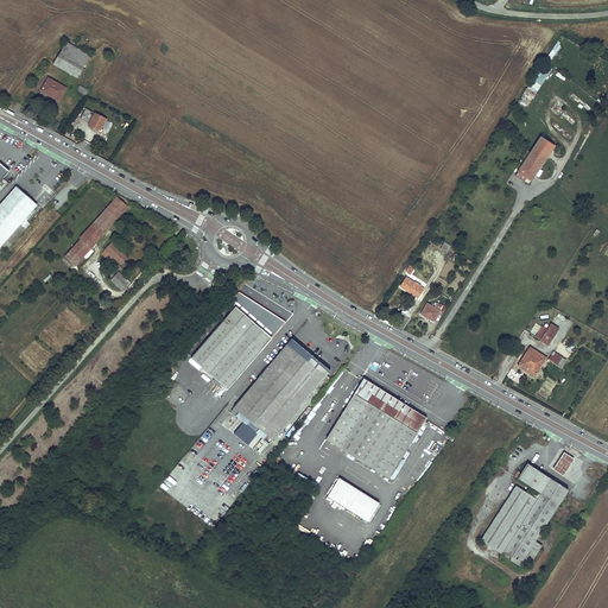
[(90,56),(67,42),(54,64),(69,74),(77,59),(86,63),(90,56)]
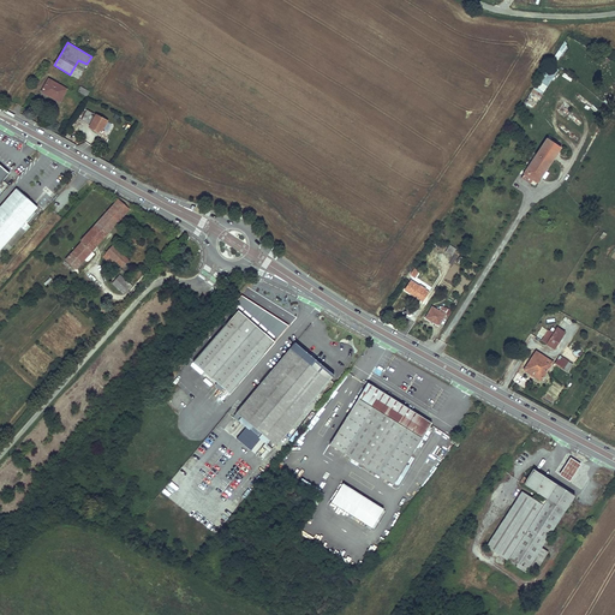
[(87,64),(78,60),(70,75),(78,78),(87,64)]
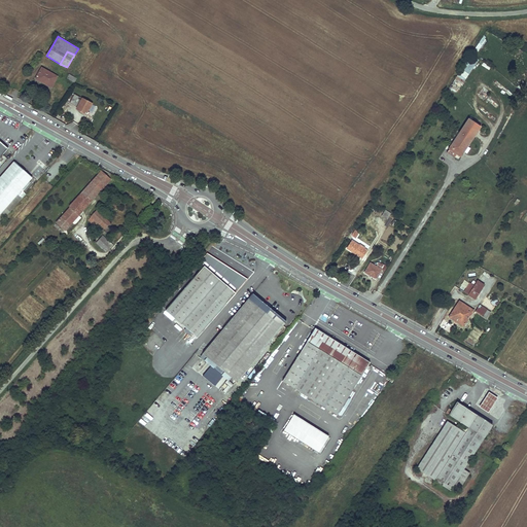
[(457,76),(465,81),(478,60),(470,56),(457,76)]
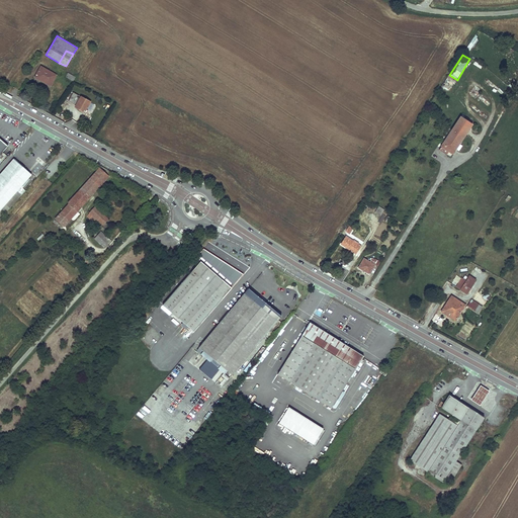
[(57,76),(41,67),(36,76),(42,80),(41,82),(51,86),(57,76)]
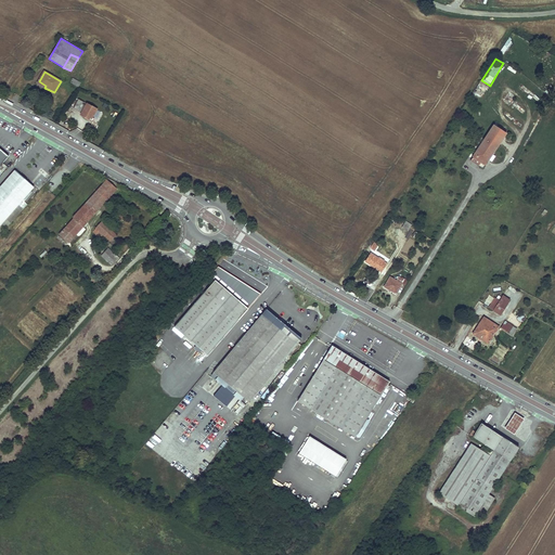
[(98,110),(79,100),(74,110),(79,112),(80,111),(82,112),(80,115),(86,118),(86,119),(92,123),(94,119),(92,118),(98,110)]
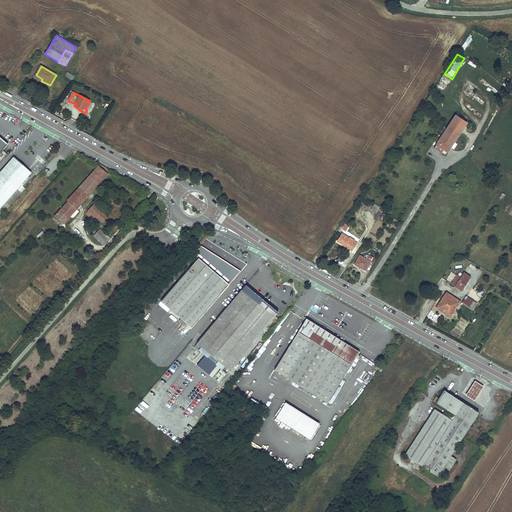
[(467,124),(456,116),(439,140),(440,141),(439,143),(445,147),(447,145),(451,148),(467,124)]
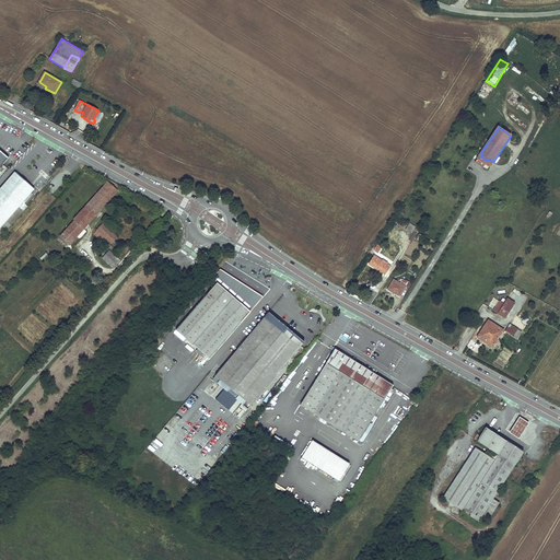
[(481,154),(480,153),(478,158),(490,166),(493,162),(489,159),(487,161),(480,156),(481,154)]
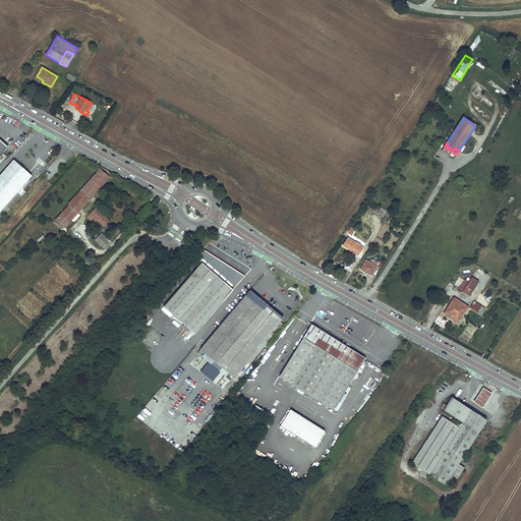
[(18,164),(14,160),(0,175),(0,211),(32,176),(18,164)]
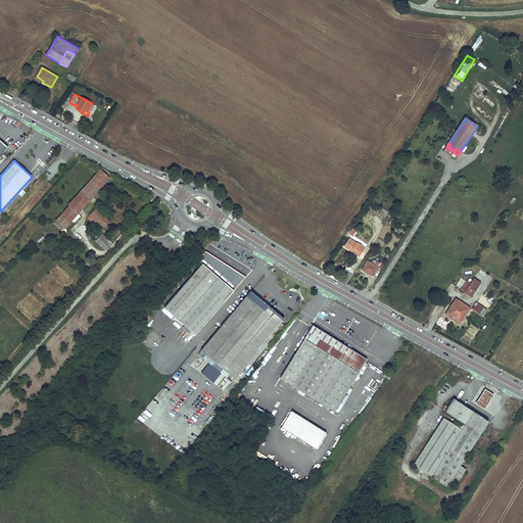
[(21,160),(18,164),(32,177),(35,173),(21,160)]
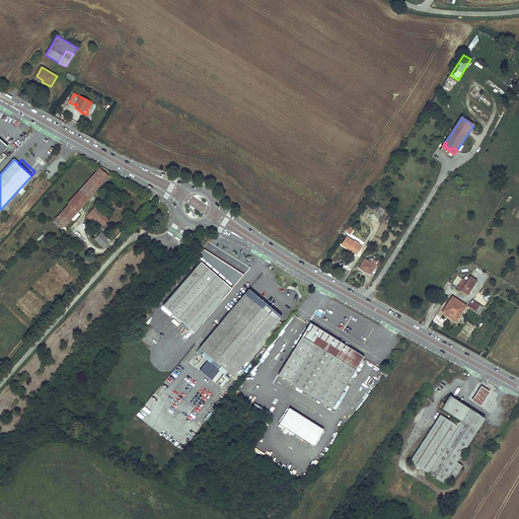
[(99,168),(84,186),(93,195),(109,176),(99,168)]
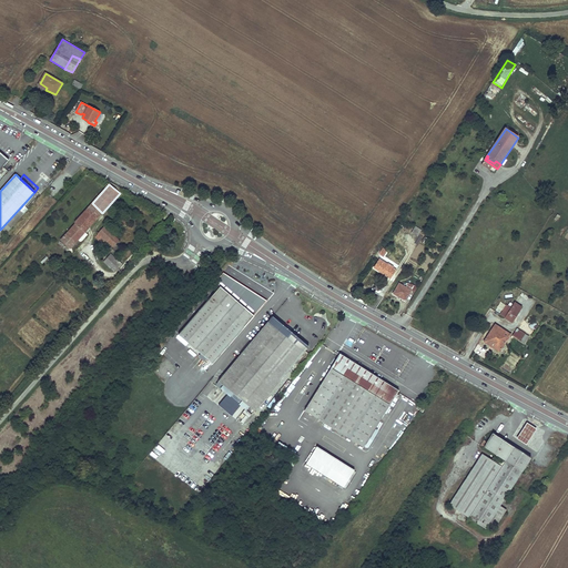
[(102,213),(92,203),(74,222),(75,223),(85,232),(102,213)]
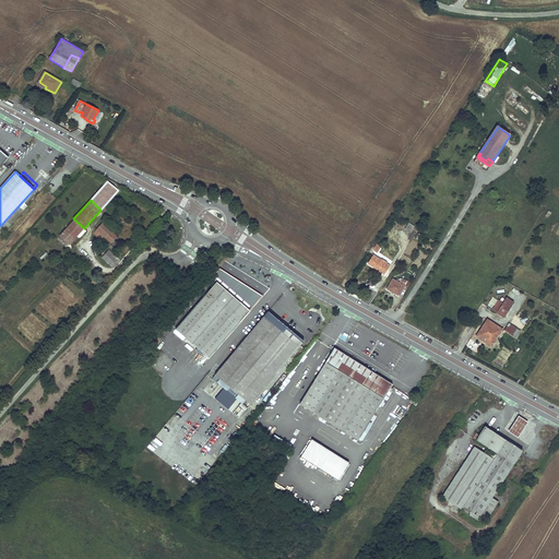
[(122,211),(115,217),(120,224),(123,221),(122,218),(126,215),(122,212),(122,211)]
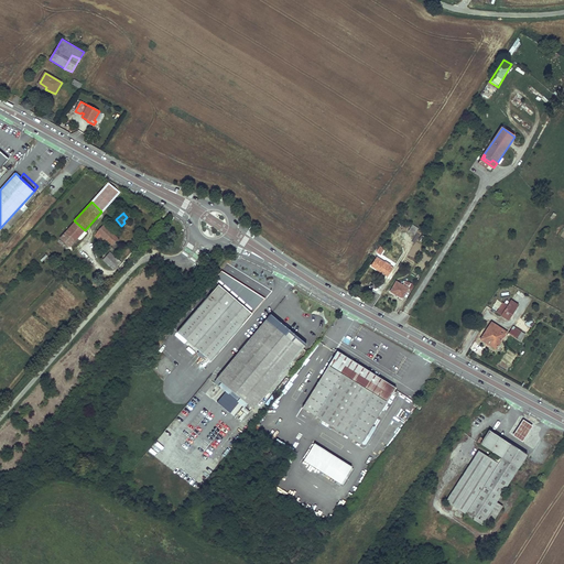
[(75,221),(61,238),(69,247),(85,230),(75,221)]
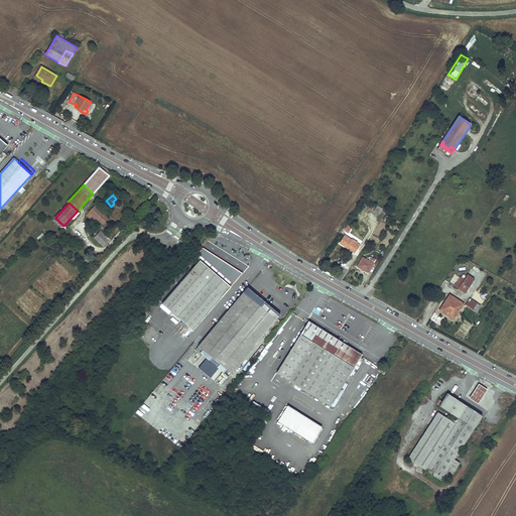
[(90,212),(87,216),(93,222),(96,219),(103,225),(105,222),(100,217),(103,213),(94,206),(89,212),(90,212)]
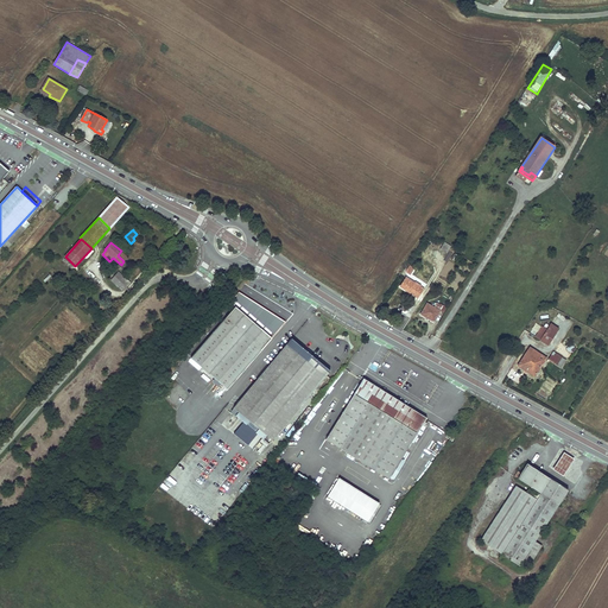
[(121,251),(118,255),(124,261),(127,258),(121,251)]
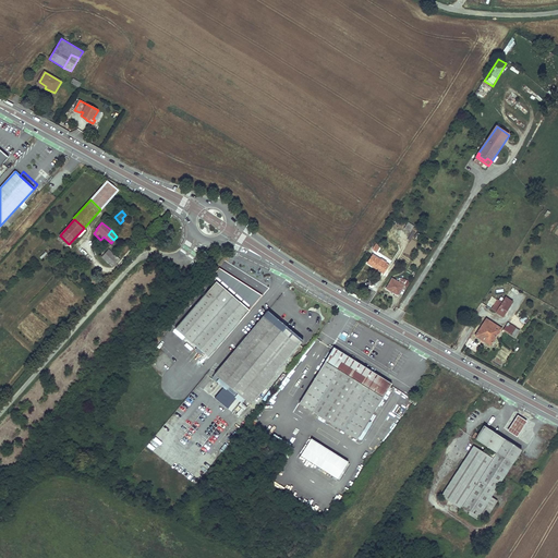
[(108,250),(101,256),(110,264),(116,257),(116,256),(108,250)]
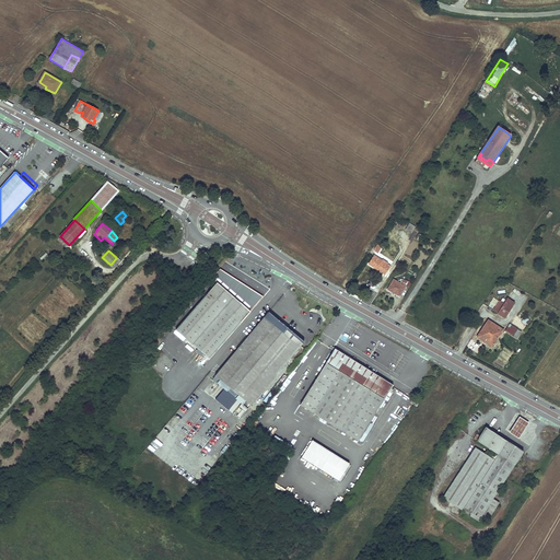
[(382,260),(374,256),(369,264),(385,275),(391,266),(387,264),(388,264),(383,260),(382,260)]
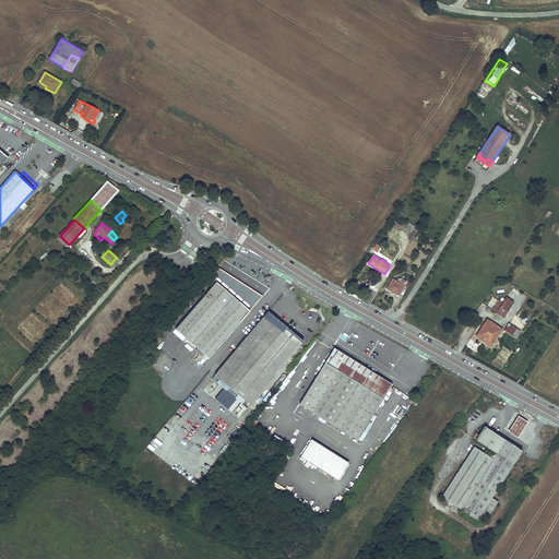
[(116,258),(110,264),(114,266),(119,260),(116,258)]
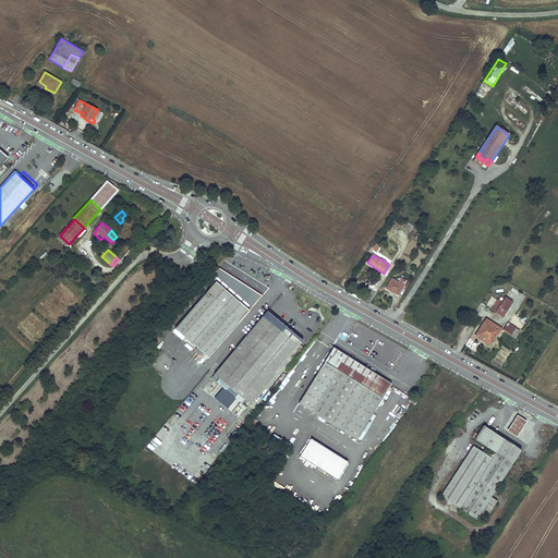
[(216,282),(250,311),(263,296),(221,270),(219,269),(211,278),(214,280),(216,282)]
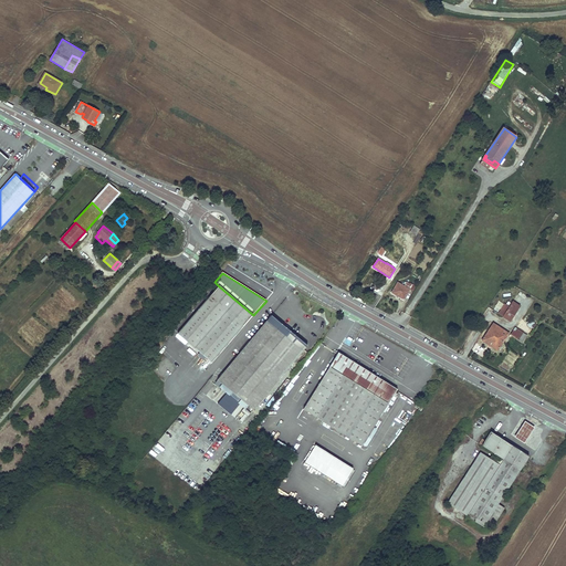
[(413,291),(417,285),(413,284),(412,285),(407,282),(405,286),(398,283),(392,293),(405,300),(410,290),(413,291)]
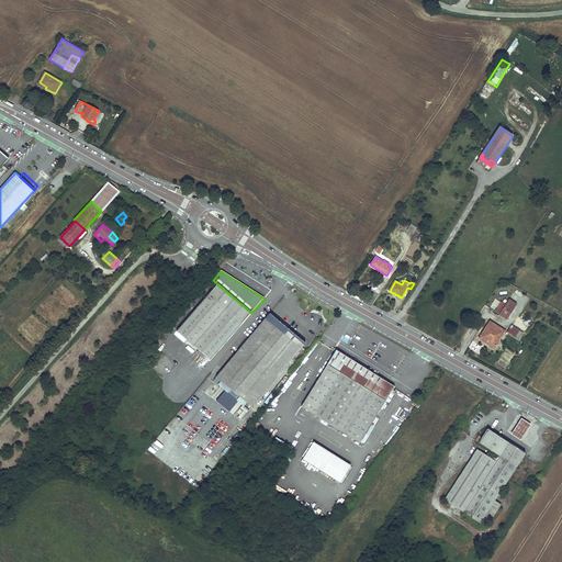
[(217,284),(177,330),(210,360),(251,313),(217,284)]
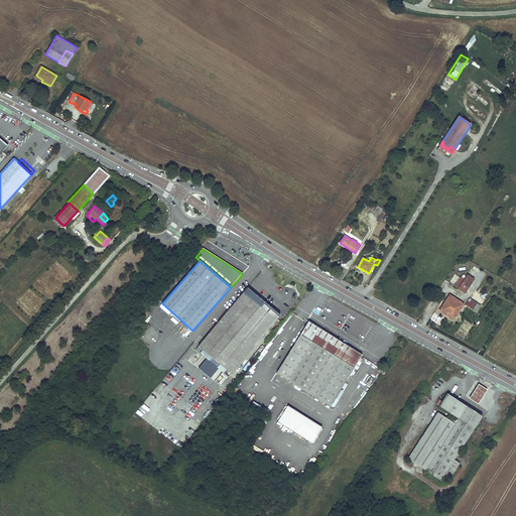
[(475,279),(469,275),(460,288),(466,292),(475,279)]
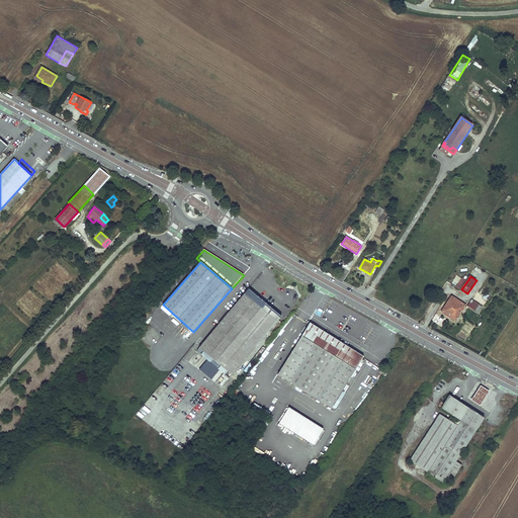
[(280,317),(247,290),(199,348),(195,353),(199,356),(201,353),(203,355),(201,357),(205,362),(198,371),(210,381),(211,380),(214,382),(222,374),(224,376),(226,374),(230,378),(233,375),(277,321),(280,317)]
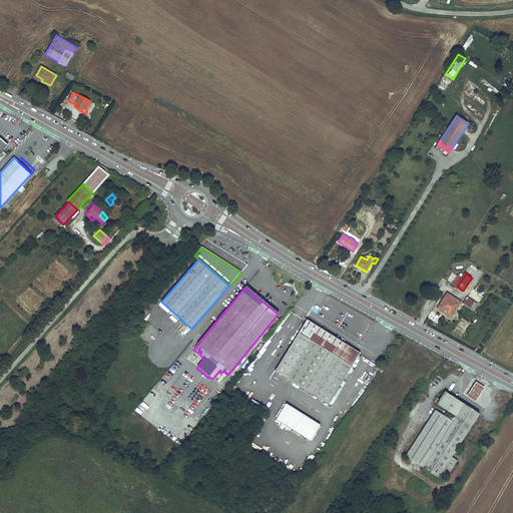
[(477,294),(481,299),(486,296),(483,291),(477,294)]
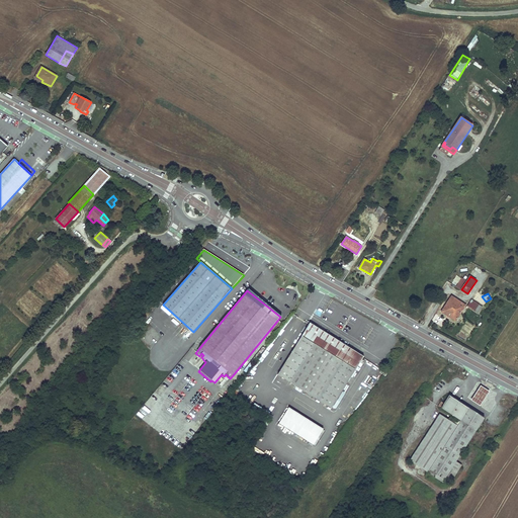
[(453,296),(452,296),(442,312),(456,321),(466,306),(453,296)]
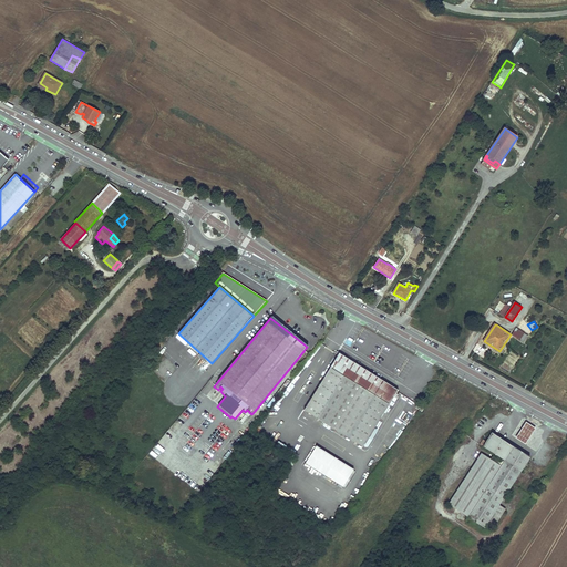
[(528,336),(516,329),(513,334),(513,336),(524,343),(528,336)]
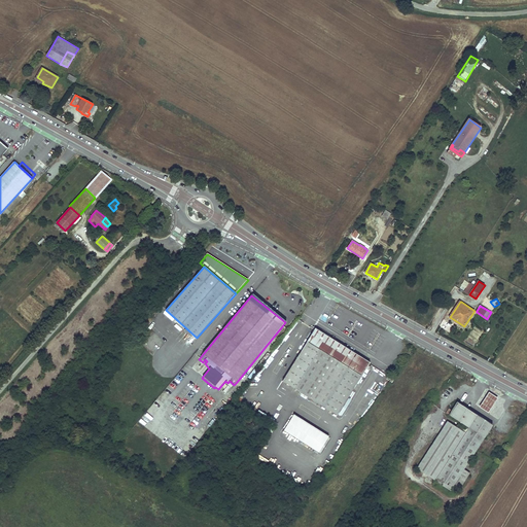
[(316,328),(283,380),(337,415),(370,362),(316,328)]
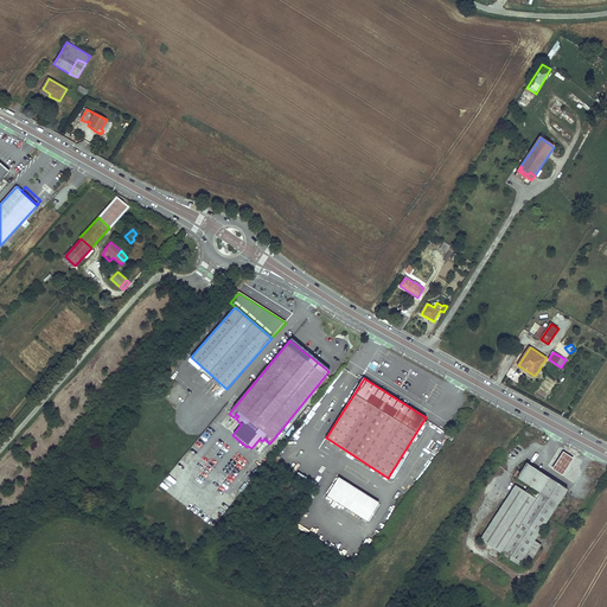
[(264,447),(259,442),(251,449),(259,455),(264,447)]
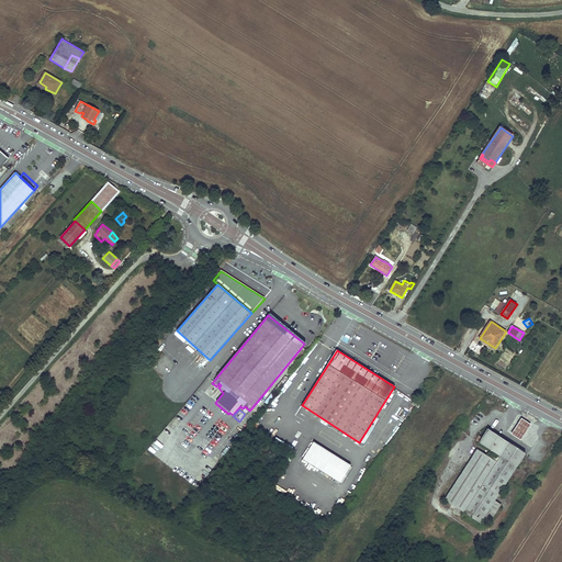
[(516,426),(512,434),(520,440),(526,431),(530,425),(521,418),(516,426)]
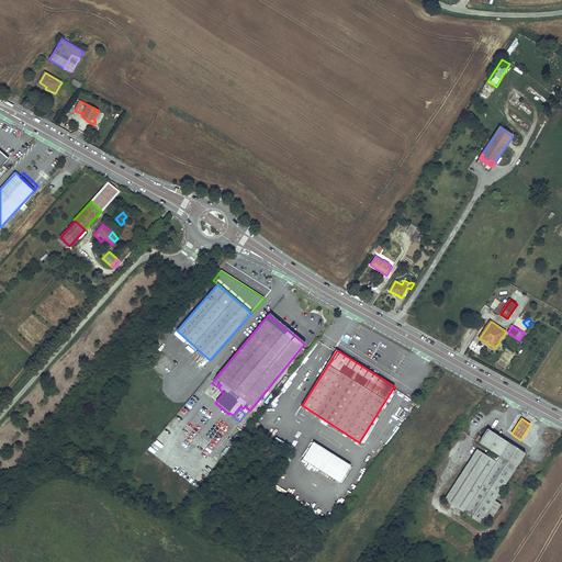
[(525,453),(507,441),(487,429),(479,442),(495,453),(501,457),(496,462),(489,458),(476,450),(445,499),(463,512),(481,523),(483,518),(490,523),(502,505),(494,501),(497,495),(499,492),(525,453)]
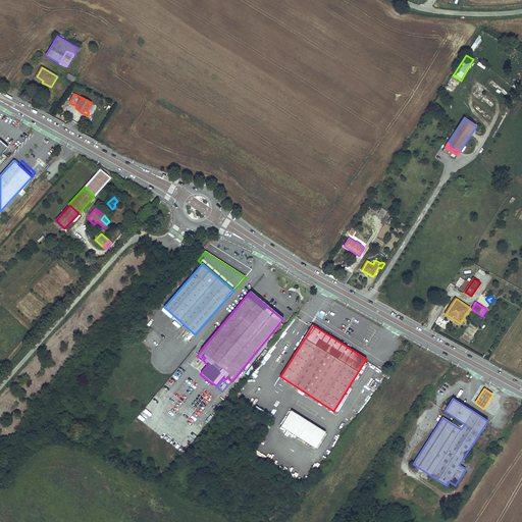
[(325,431),(291,409),(279,425),(314,448),(325,431)]
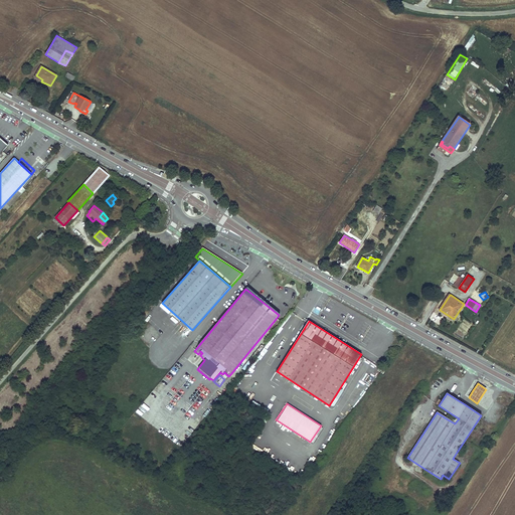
[(454,415),(448,419),(455,423),(459,418),(454,415)]
